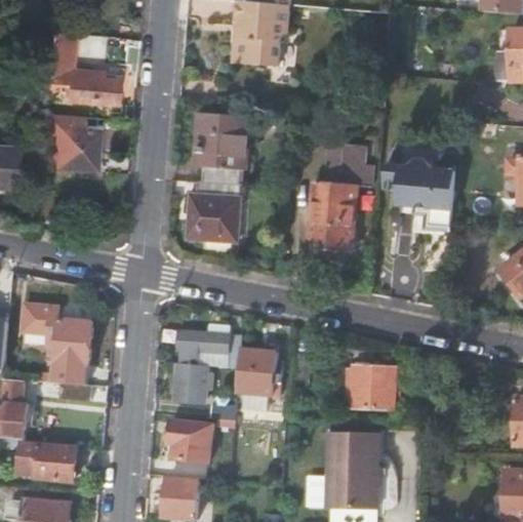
[(290,3),(281,3),(248,0),(238,0),(237,19),(241,22),(240,37),(235,40),(233,63),(278,66),(280,38),(287,31),(290,3)]
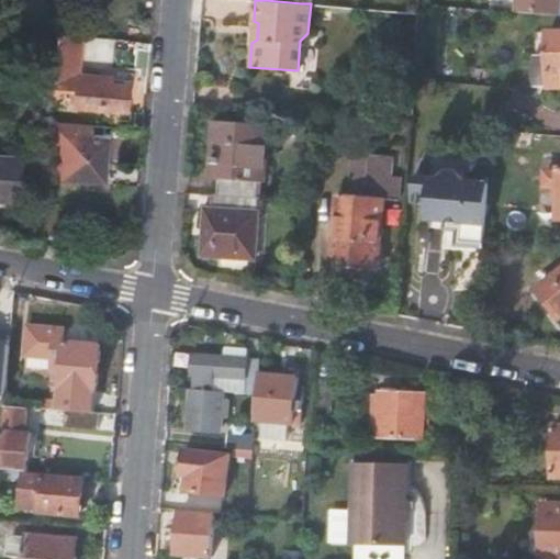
[(517,0),(517,11),(559,13),(559,0),(517,0)]
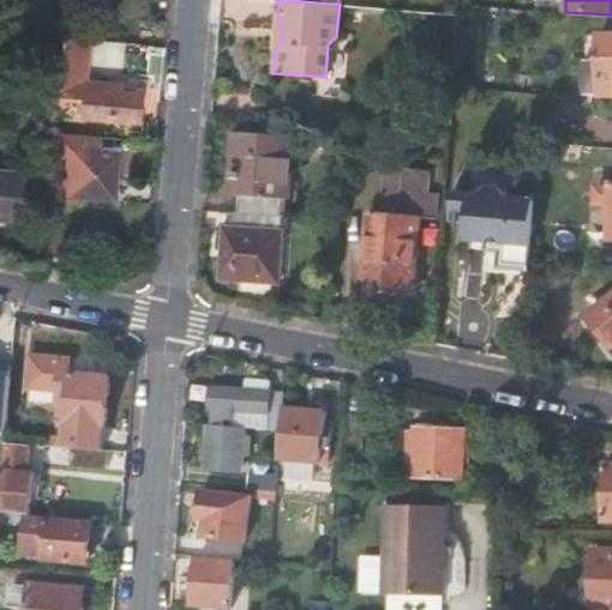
[(599,58),(583,58),(577,65),(580,95),(611,94),(611,34),(599,34),(599,58)]
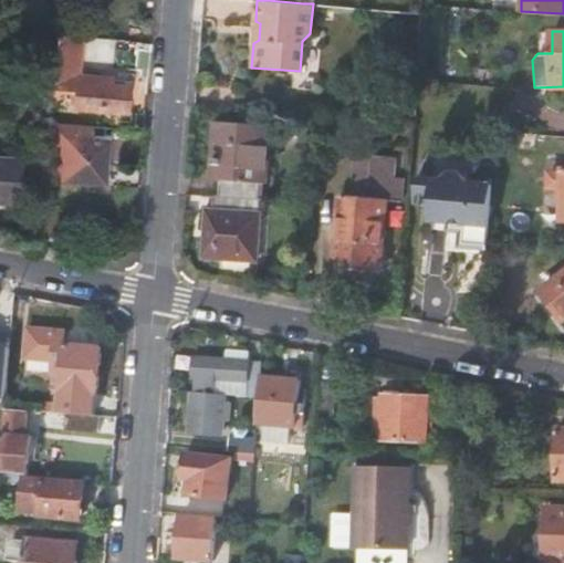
[(74,72),(76,37),(51,34),(45,85),(69,87),(66,107),(119,112),(123,84),(104,82),(104,75),(74,72)]
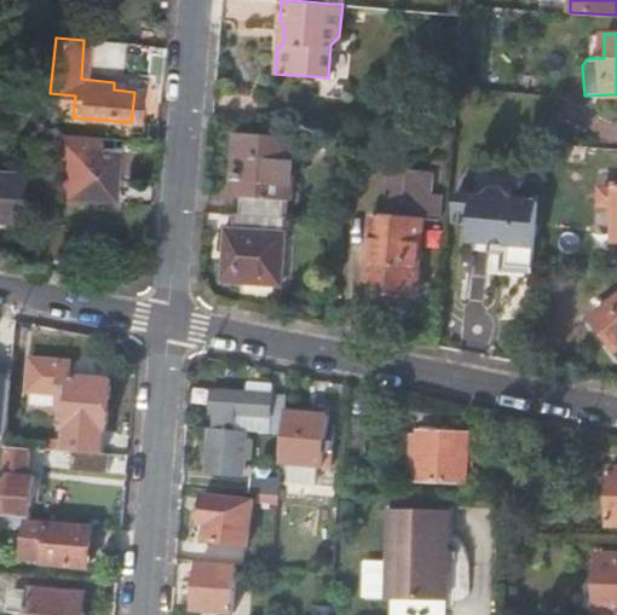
[(92,150),(92,137),(45,132),(42,169),(41,191),(108,198),(111,151),(92,150)]
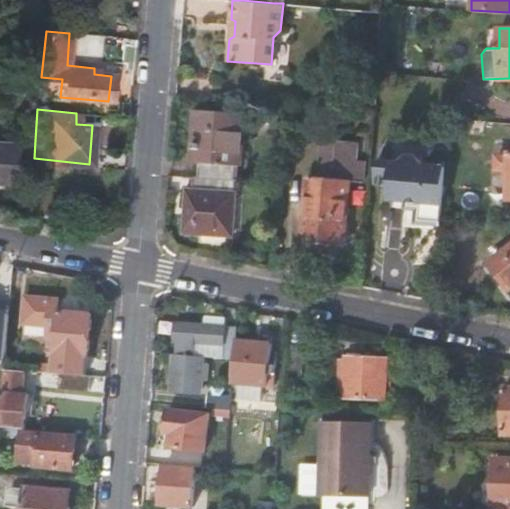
[(200,163),(199,178),(238,181),(243,115),(194,110),(190,162),(200,163)]
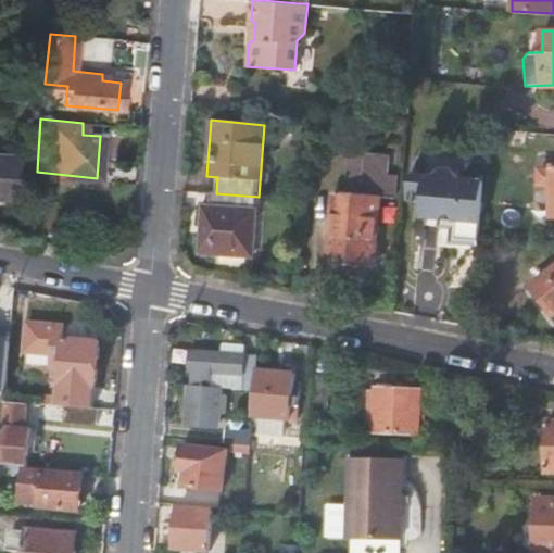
[(374,265),(380,198),(391,198),(393,175),(382,174),(385,154),(347,151),(342,192),(331,191),(327,236),(332,236),(330,262),(374,265)]
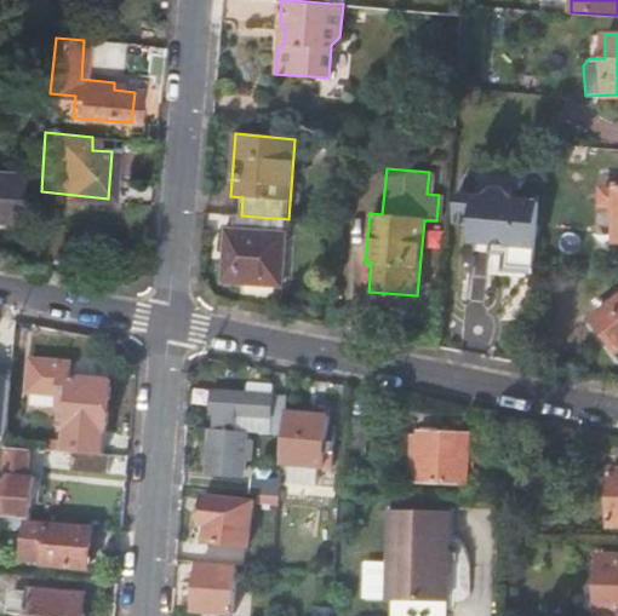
[(13,172),(0,170),(0,220),(9,222),(13,172)]
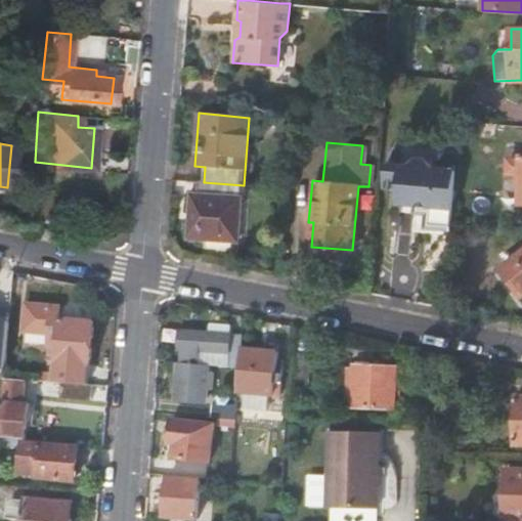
[(521,156),(509,156),(508,171),(519,172),(519,205),(521,205),(521,156)]
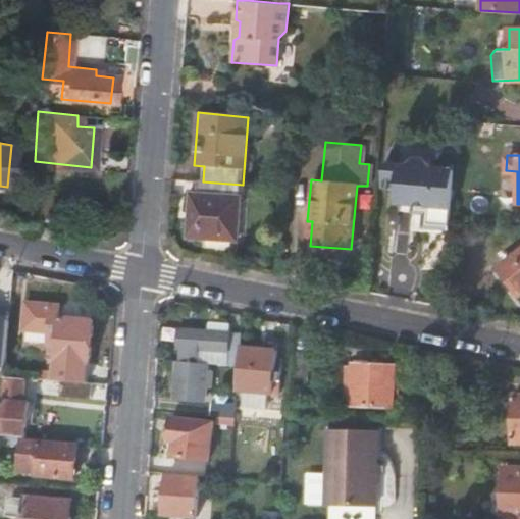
[(453,170),(429,168),(429,165),(425,160),(412,159),(406,163),(406,166),(383,164),(381,188),(396,189),(395,204),(413,205),(424,206),(424,213),(423,227),(448,229),(449,220),(452,182),(453,170)]
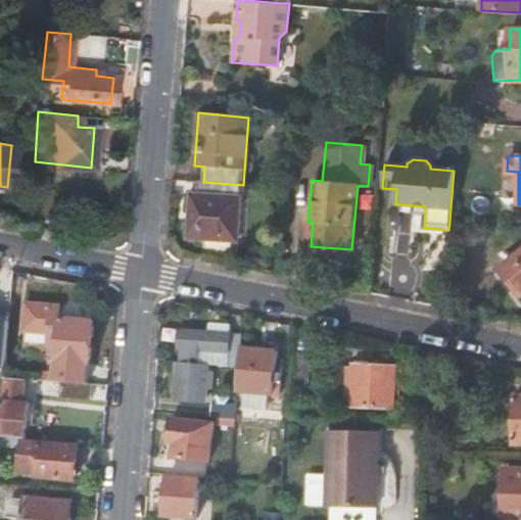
[(251,197),(252,186),(243,185),(203,182),(198,182),(197,193),(191,192),(187,238),(236,241),(239,196),(251,197)]
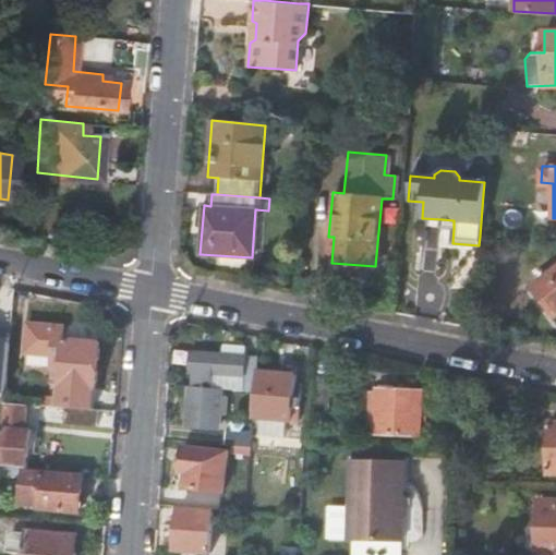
[(555,265),(532,284),(555,315),(555,314),(555,265)]
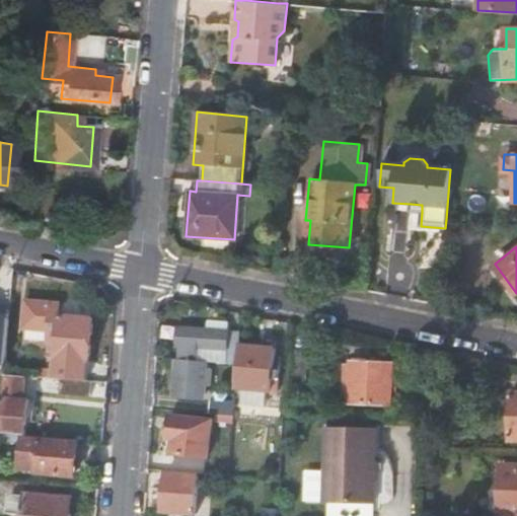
[(498,297),(483,296),(483,310),(495,313),(497,313),(498,297)]
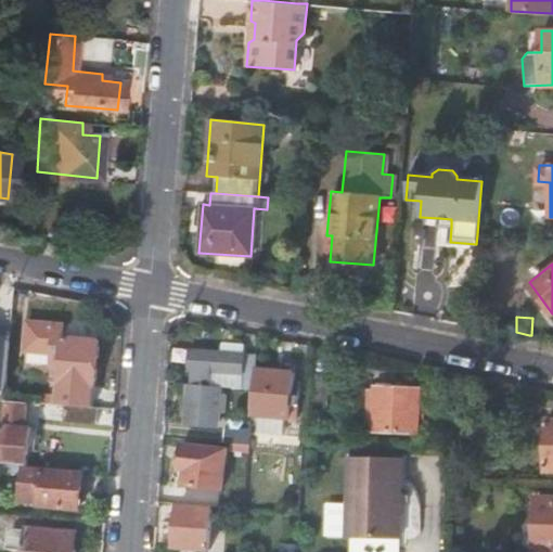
[(12,332),(0,331),(0,384),(9,385),(12,332)]
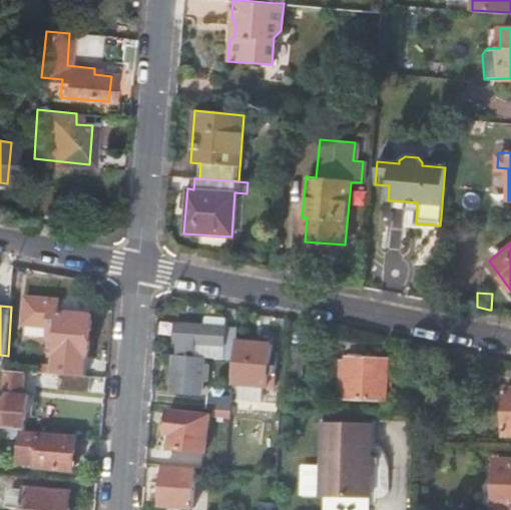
[(57,310),(51,372),(58,373),(81,375),(82,357),(85,357),(88,313),(66,310),(57,310)]
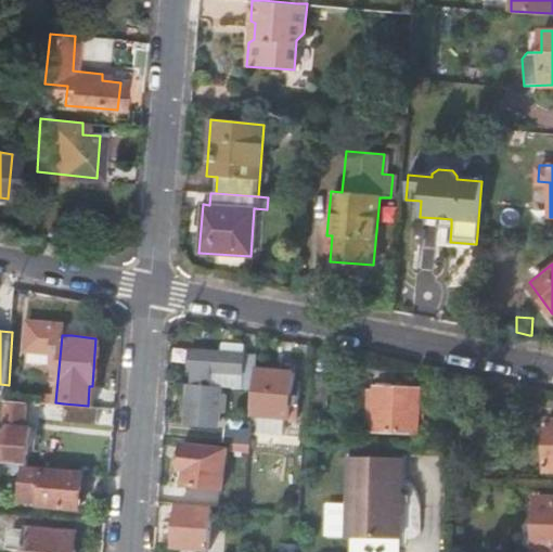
[(189,371),(188,383),(221,385),(254,388),(255,369),(256,356),(242,355),(243,344),(221,343),(221,351),(188,348),(185,371),(189,371)]
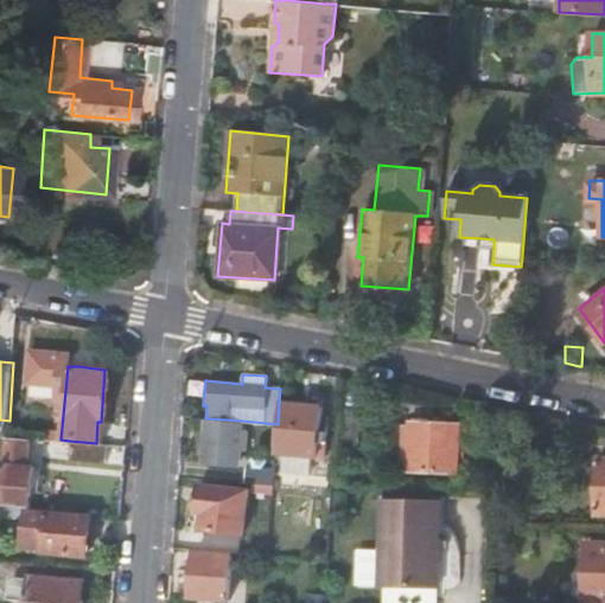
[(278,424),(275,454),(281,455),(280,472),(309,474),(310,456),(317,457),(317,455),(323,456),(325,431),(318,430),(320,405),(317,405),(317,401),(299,399),(299,404),(279,403),(278,424)]
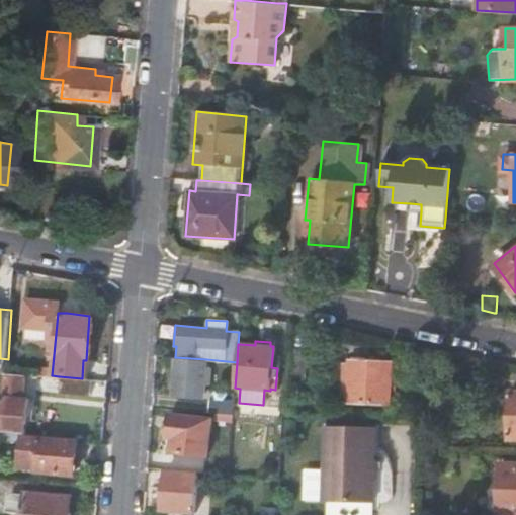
[(203,399),(206,359),(175,357),(174,357),(171,396),(203,399)]
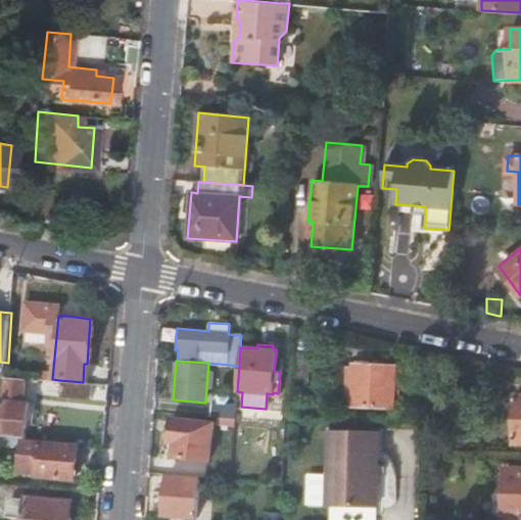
[(392,406),(394,365),(351,364),(349,404),(392,406)]
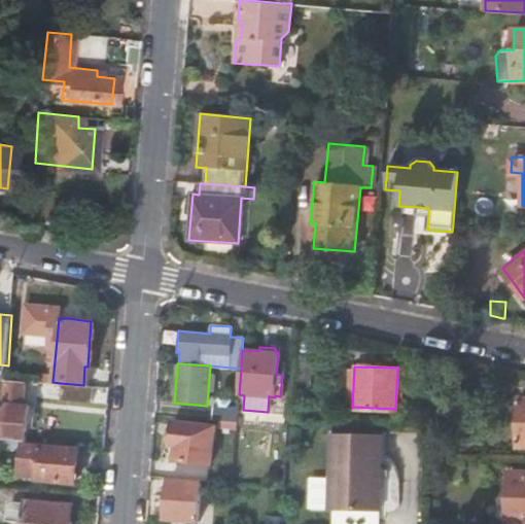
[(3,404),(0,403),(0,438),(24,441),(27,404),(23,403),(25,382),(6,380),(3,404)]
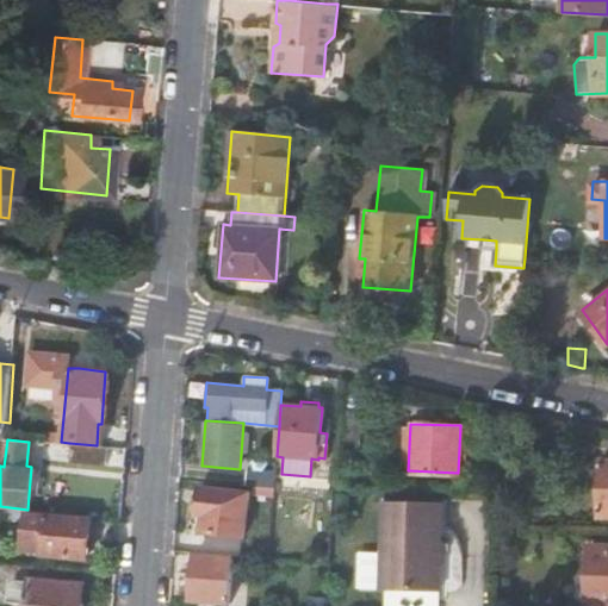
[(105,463),(106,447),(97,445),(69,443),(67,461),(105,463)]
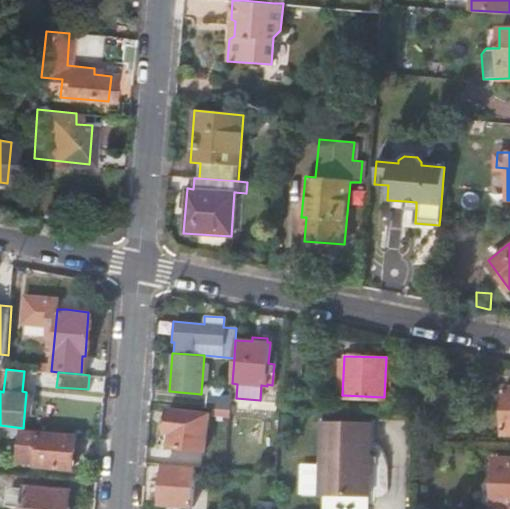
[(208,394),(206,408),(209,408),(230,410),(231,397),(208,394)]
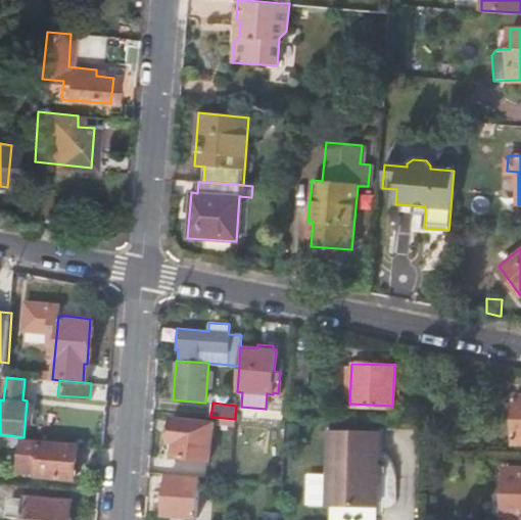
[(235,419),(214,417),(212,423),(234,425),(235,419)]
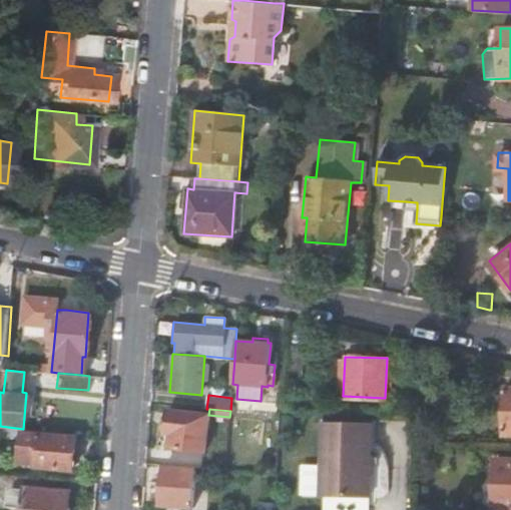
[(168,447),(204,452),(207,416),(171,412),(168,447)]
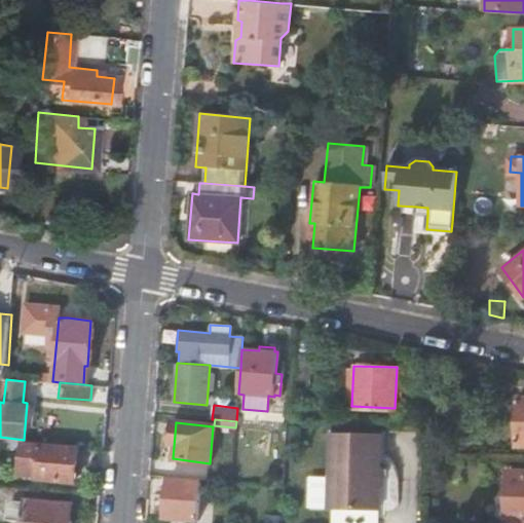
[(381,434),(330,432),(327,509),(378,511),(379,486),(380,468),(381,434)]
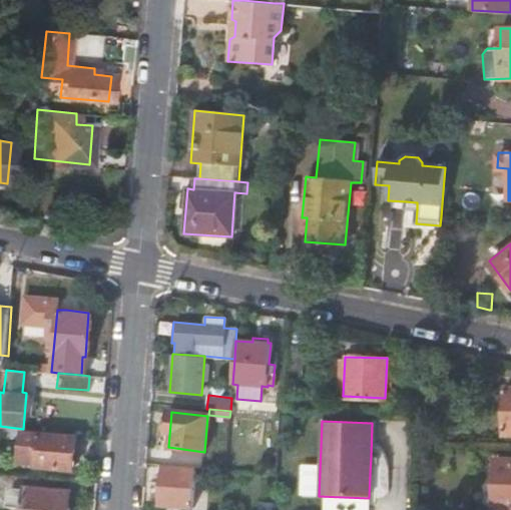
[(74,434),(37,430),(23,429),(5,428),(2,458),(20,459),(19,462),(34,464),(34,466),(65,469),(66,456),(73,455),(74,434)]
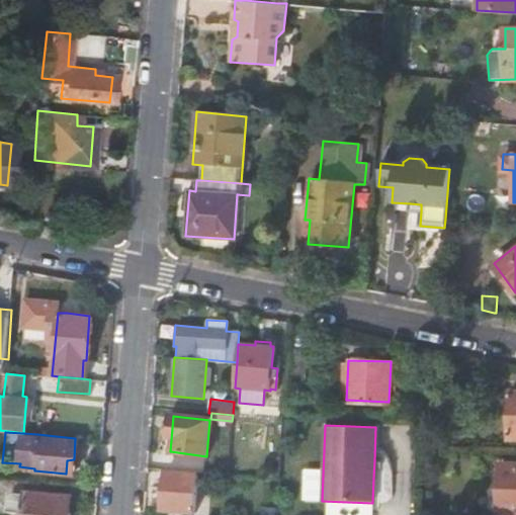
[(515,514),(515,461),(499,461),(496,514),(515,514)]
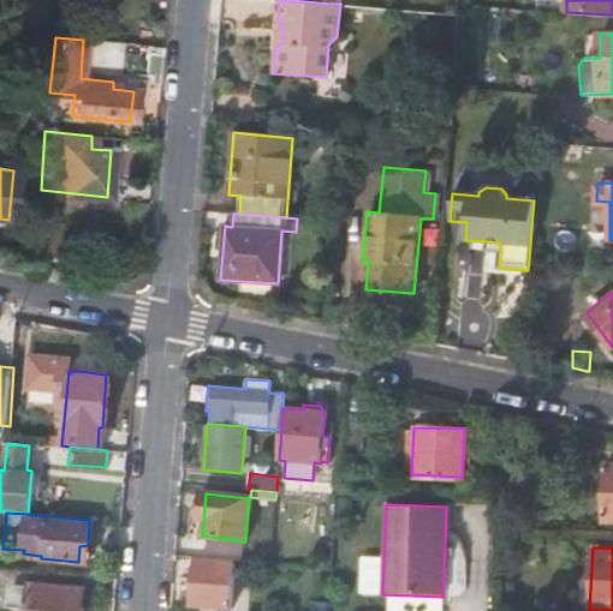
[(328,552),(316,551),(316,562),(328,562),(328,552)]
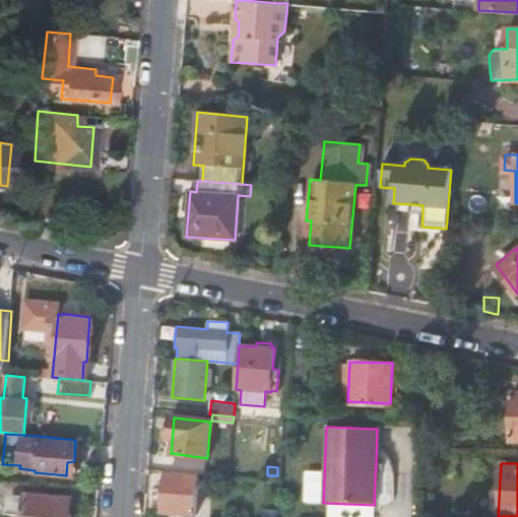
[(160,512),(193,515),(198,475),(166,472),(160,512)]
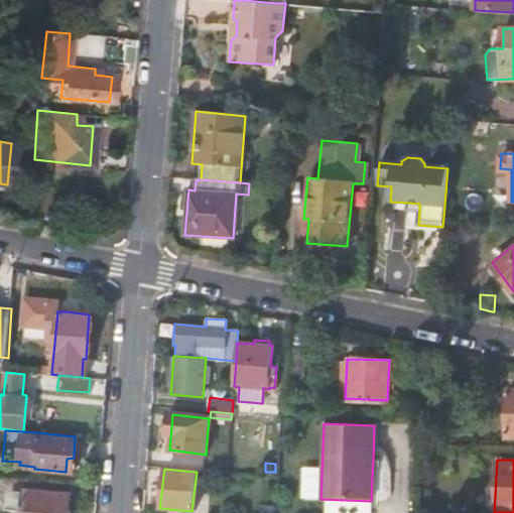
[(69,512),(72,495),(23,490),(23,494),(7,492),(2,496),(0,511),(15,512),(69,512)]
